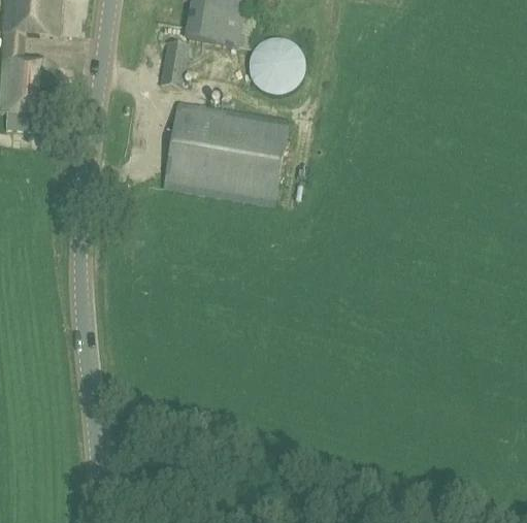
[(4,0),(0,86),(0,110),(5,111),(5,128),(43,130),(43,115),(52,115),(55,61),(22,60),(23,32),(58,34),(59,0),(4,0)]
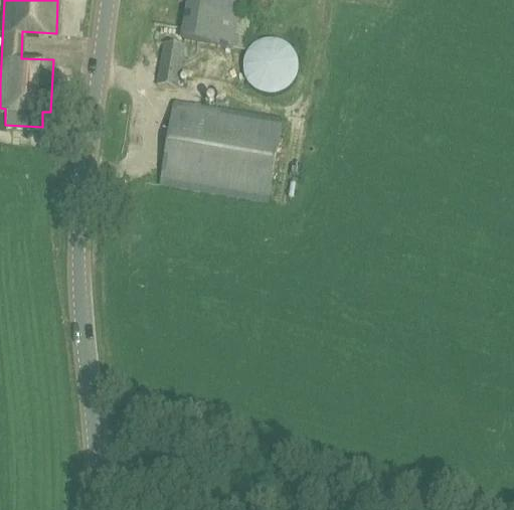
[(249,12),(237,10),(238,0),(188,0),(182,37),(231,45),(231,44),(244,46),(249,12)]
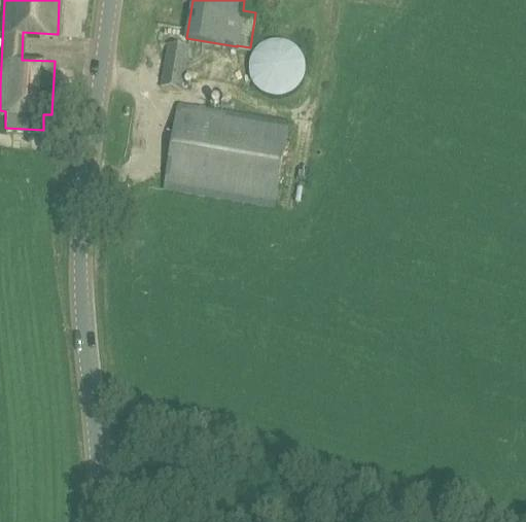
[(299,83),(300,81),(302,79),(303,76),(304,74),(305,70),(305,68),(305,67),(305,65),(305,63),(305,61),(304,59),(304,57),(303,55),(302,53),(301,50),(300,48),(297,46),(295,44),(294,43),(292,41),(290,40),(288,39),(285,38),(281,37),(278,37),(274,37),(272,37),(269,38),(267,38),(265,39),(261,41),(259,42),(257,43),(256,45),(255,46),(253,48),(252,50),(250,54),(249,56),(248,59),(248,62),(248,64),(248,66),(248,69),(248,72),(249,74),(250,75),(250,77),(251,79),(253,82),(254,83),(256,85),(257,87),(259,89),(261,90),(264,91),(266,92),(270,93),(272,94),(275,94),(277,94),(281,94),(283,94),(286,93),(290,91),(292,90),(294,88),(296,85),(299,83)]
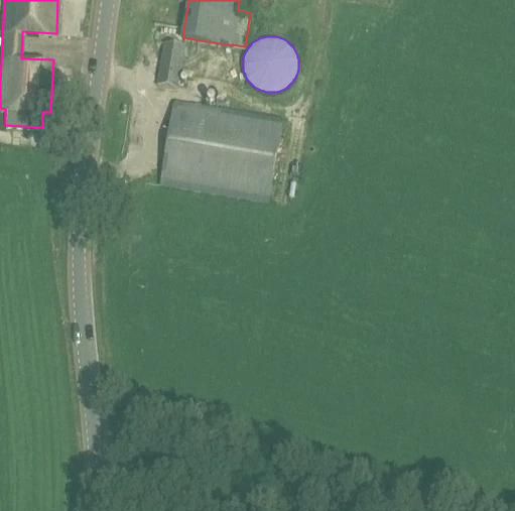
[(156,82),(175,86),(182,41),(164,38),(156,82)]
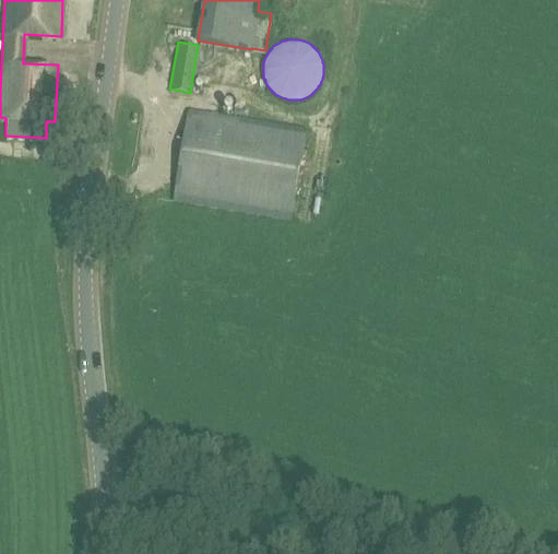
[(289,216),(304,127),(188,107),(173,197),(289,216)]
